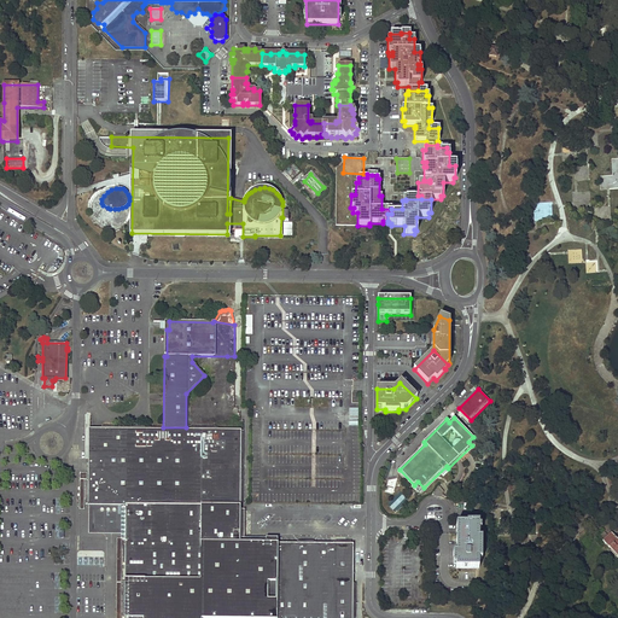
[(186,430),(186,427),(163,427),(163,432),(144,432),(144,427),(128,427),(128,431),(126,431),(126,427),(101,427),(101,429),(88,429),(88,464),(82,465),(82,472),(88,472),(88,481),(86,481),(86,503),(87,503),(89,505),(89,508),(94,508),(94,518),(94,520),(98,524),(101,528),(120,528),(120,535),(120,538),(120,540),(121,540),(127,540),(127,546),(123,546),(122,563),(127,563),(127,582),(122,583),(122,617),(127,617),(126,617),(354,617),(354,584),(350,584),(350,542),(336,542),(336,548),(313,547),(313,542),(297,542),(297,547),(277,547),(277,538),(239,537),(239,535),(239,507),(239,503),(242,503),(243,433),(240,433),(216,433),(216,430),(216,429),(190,427),(190,430),(186,430)]
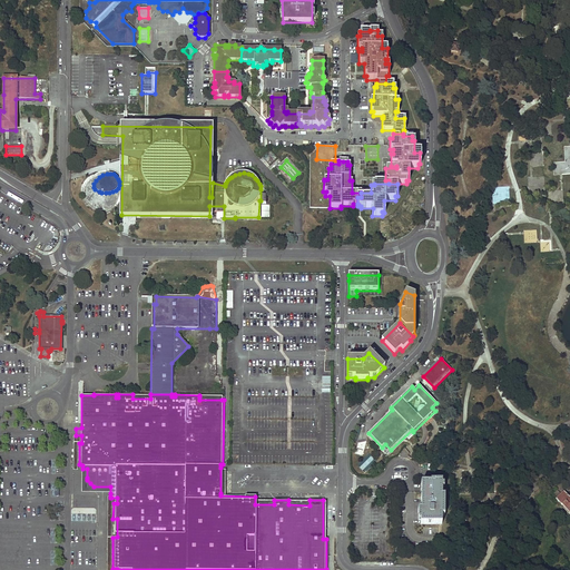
[(357,465),(363,471),(374,461),(370,455),(357,465)]
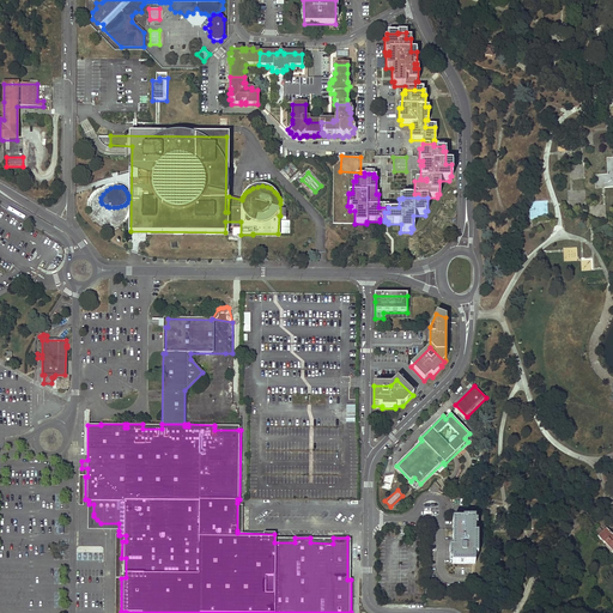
[(93,514),(93,504),(89,504),(89,501),(86,499),(86,514),(86,529),(119,530),(119,523),(101,523),(97,520),(93,516),(93,514)]
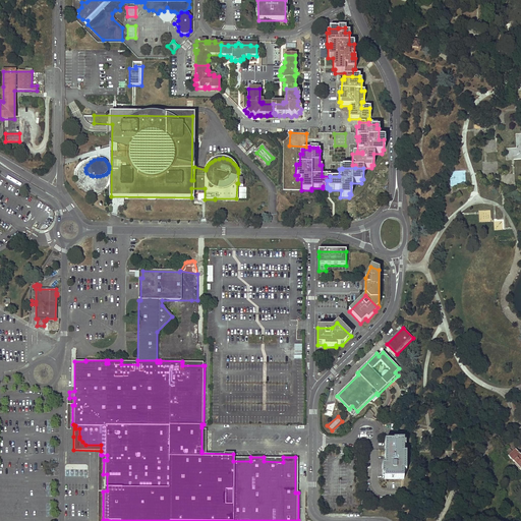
[(393,442),(385,442),(385,466),(383,466),(383,475),(385,475),(385,479),(403,479),(403,472),(406,472),(406,454),(403,454),(404,441),(394,441),(393,442)]
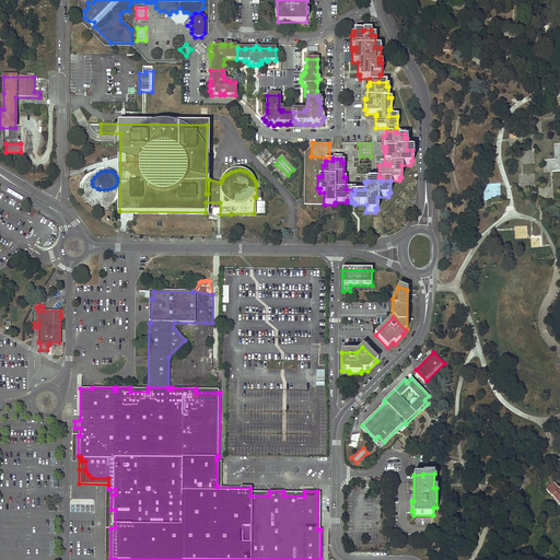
[(559,489),(555,482),(550,486),(547,489),(547,490),(559,504),(559,489)]
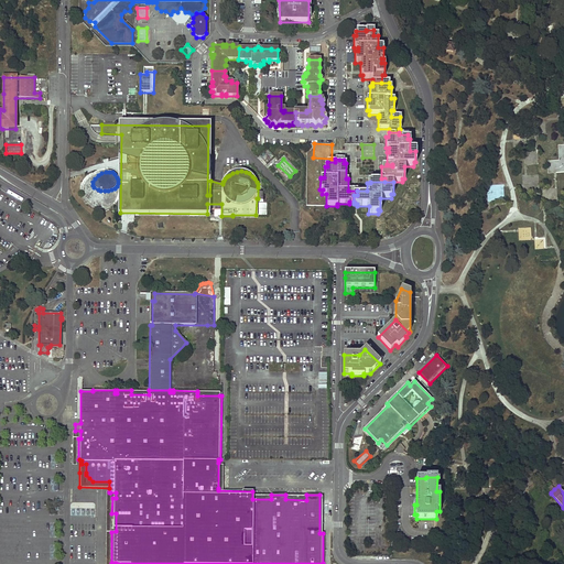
[(465,533),(464,533),(463,533),(462,534),(461,534),(459,535),(458,537),(458,539),(458,540),(458,541),(459,542),(461,543),(462,543),(463,544),(464,544),(466,543),(467,543),(468,542),(468,541),(469,540),(469,539),(469,537),(468,535),(467,534),(466,534),(465,533)]
